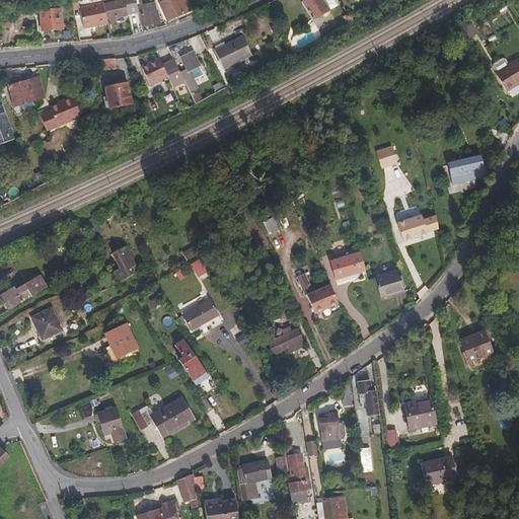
[(102,9),(104,18),(127,14),(127,13),(136,11),(134,0),(129,0),(102,5),(102,9)]
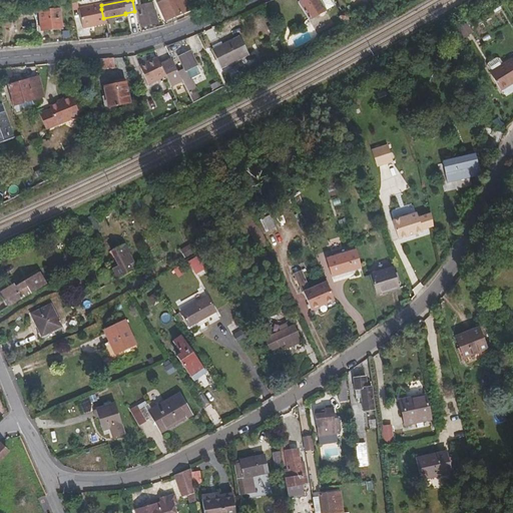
[(188,11),(185,0),(166,0),(157,4),(164,21),(188,11)]
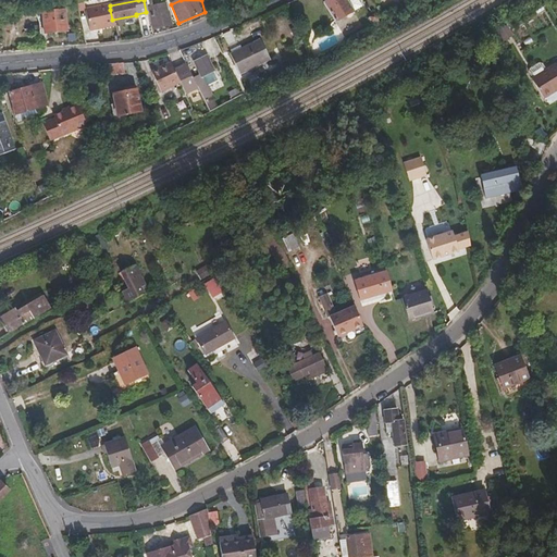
[(325,0),(320,3),(331,24),(359,10),(354,0),(325,0)]
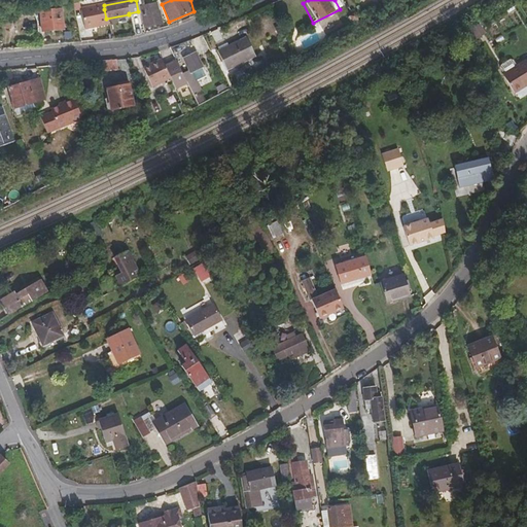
[(157,11),(156,4),(139,7),(143,28),(162,25),(160,11),(157,11)]
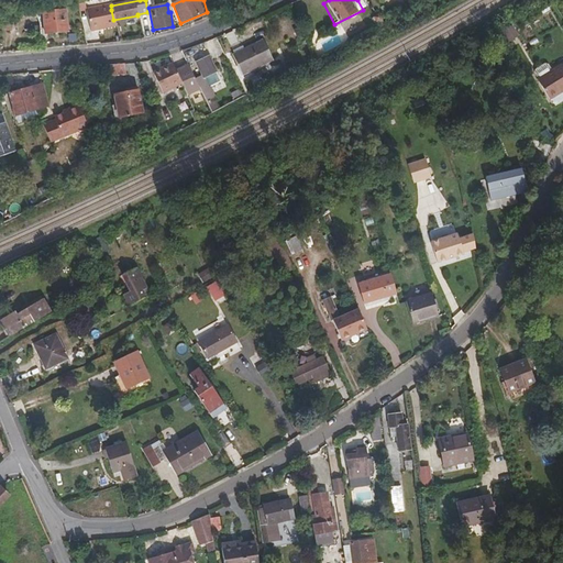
[(111,10),(111,6),(86,10),(89,32),(116,28),(113,20),(111,10)]
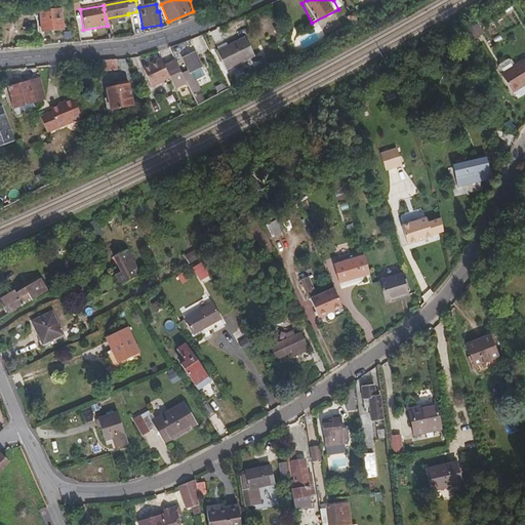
[(39,13),(40,33),(62,31),(59,11),(39,13)]
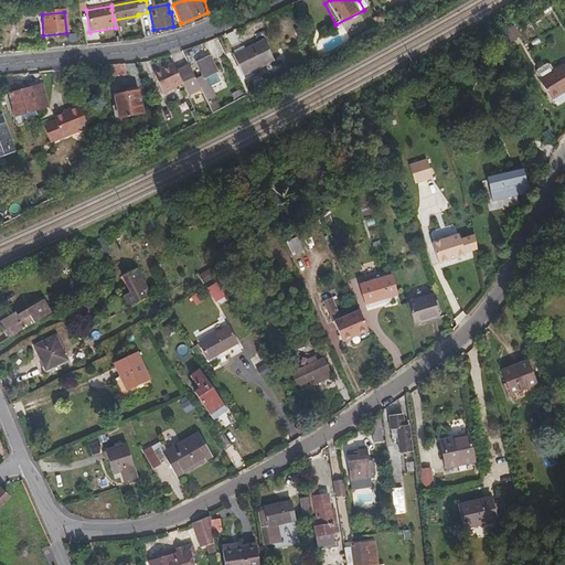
[(232,54),(243,75),(273,60),(263,39),(232,54)]
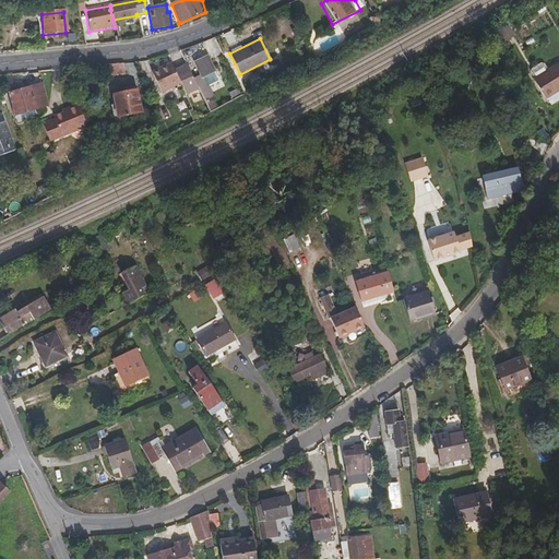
[(201,75),(192,80),(198,90),(204,104),(213,99),(206,87),(202,78),(214,71),(207,58),(194,63),(201,75)]
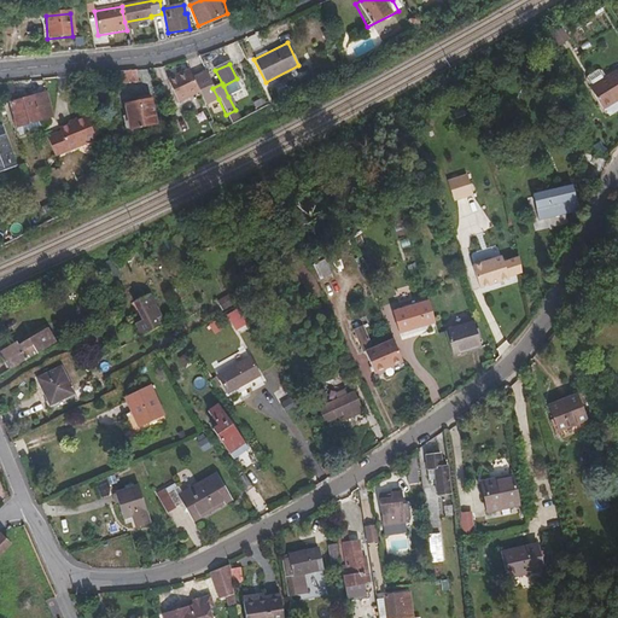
[(136,82),(135,70),(115,73),(116,83),(136,82)]
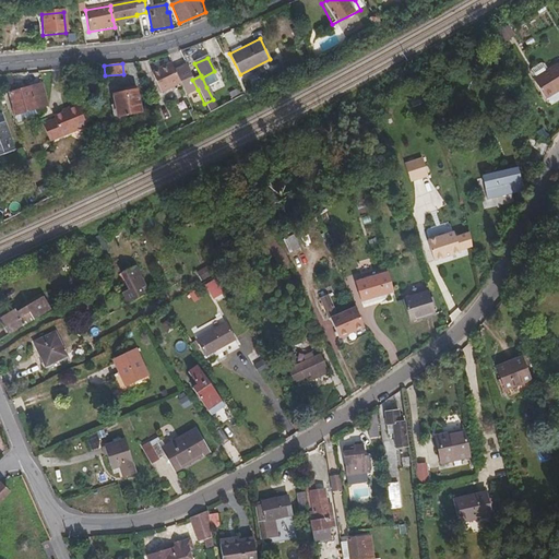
[(558,63),(533,78),(545,99),(558,91),(558,63)]
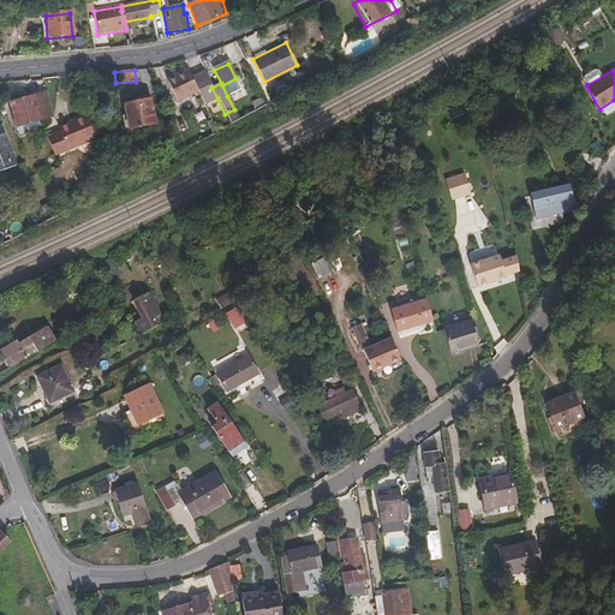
[(218,99),(212,88),(204,71),(191,77),(203,105),(218,99)]
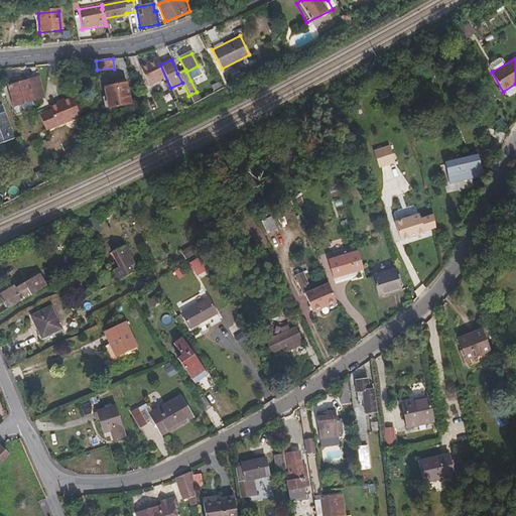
[(202,75),(198,66),(186,72),(190,81),(202,75)]
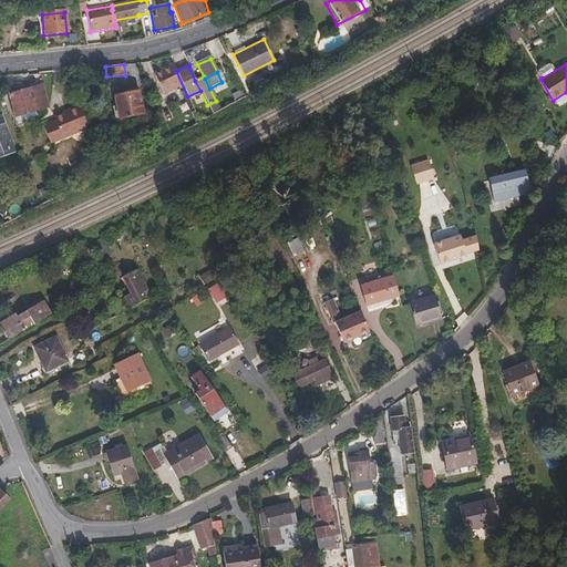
[(48,103),(43,86),(8,96),(14,119),(22,116),(47,109),(48,103)]
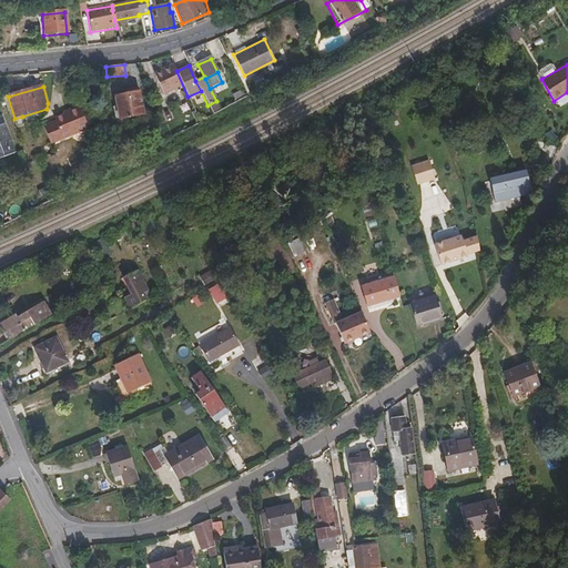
[(114,97),(119,119),(142,114),(138,92),(114,97)]
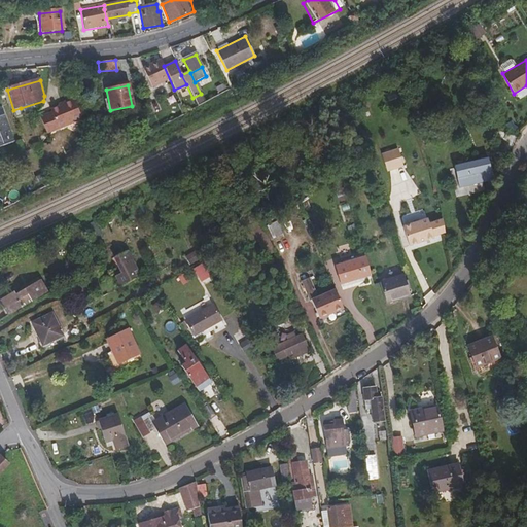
[(75,107),(72,99),(60,104),(61,106),(49,111),(57,129),(80,119),(75,107)]
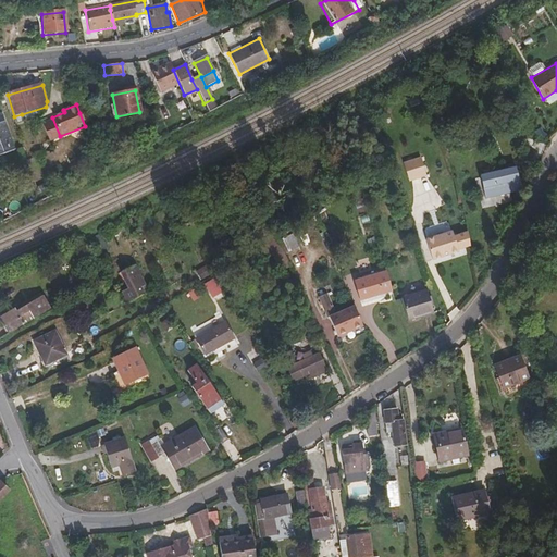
[(46,107),(22,114),(23,121),(42,115),(46,107)]
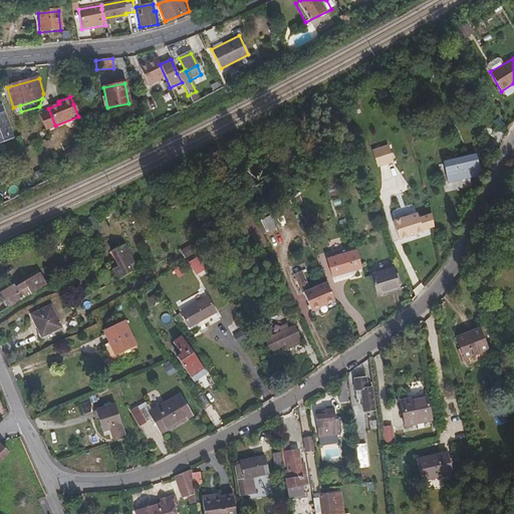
[(0,141),(10,138),(0,111),(0,110),(0,141)]
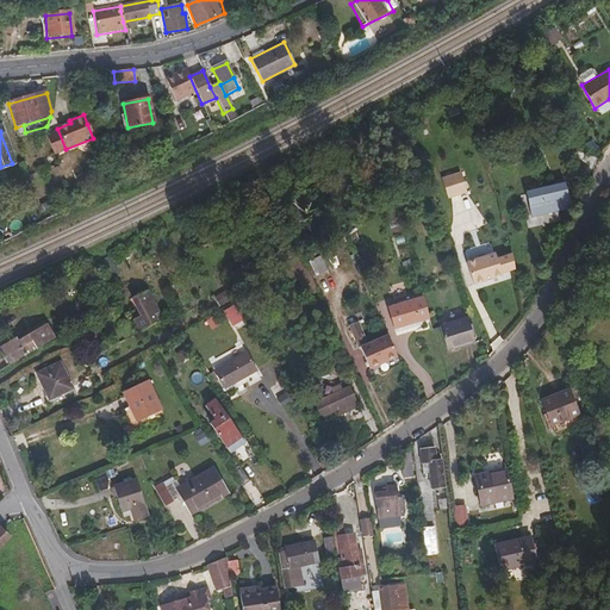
[(107,175),(103,163),(93,168),(97,179),(107,175)]
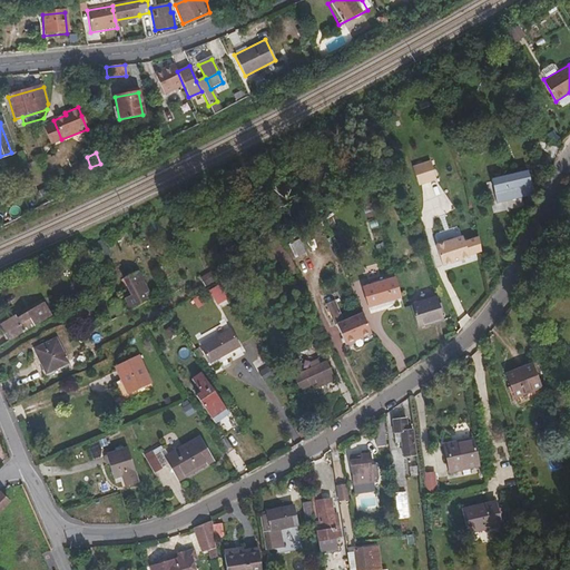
[(430,160),(411,167),(419,188),(438,180),(430,160)]
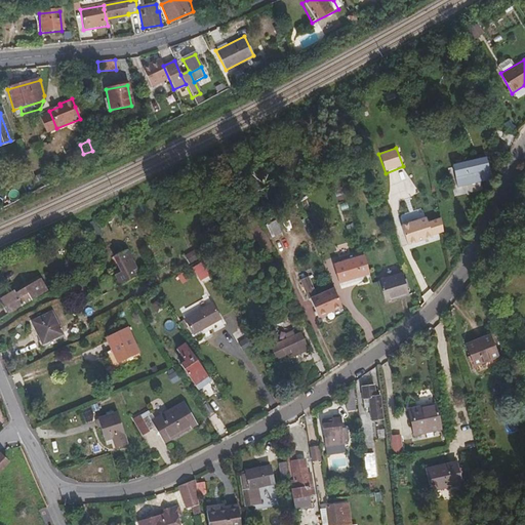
[(453,165),(457,188),(491,180),(487,159),(453,165)]
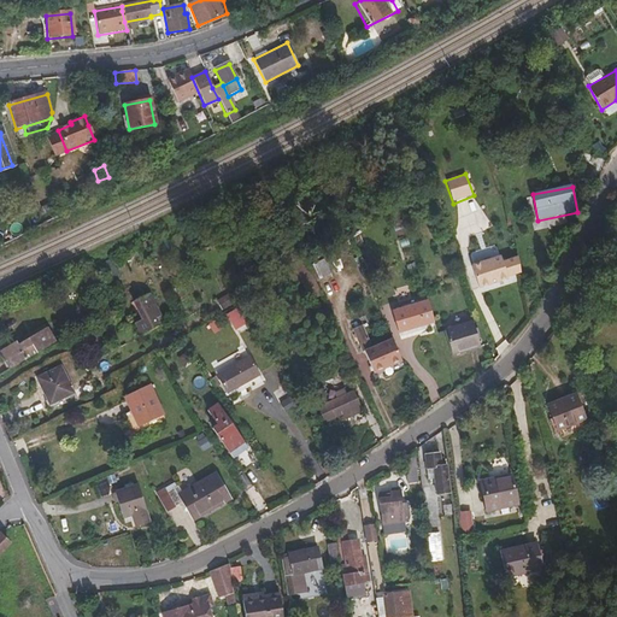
[(312,278),(306,266),(299,252),(286,258),(280,262),(288,278),(289,281),(298,277),(301,283),(312,278)]
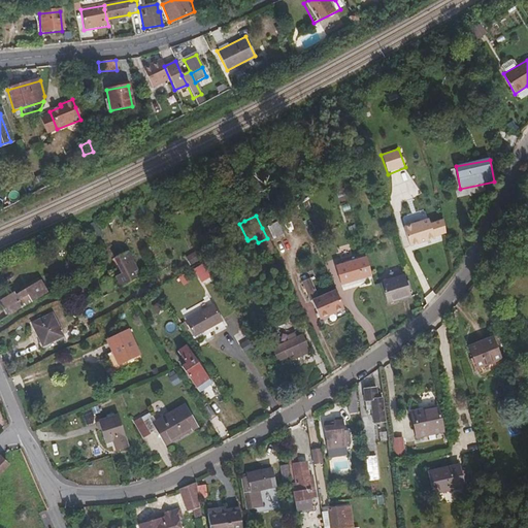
[(404,235),(411,254),(435,244),(429,226),(404,235)]
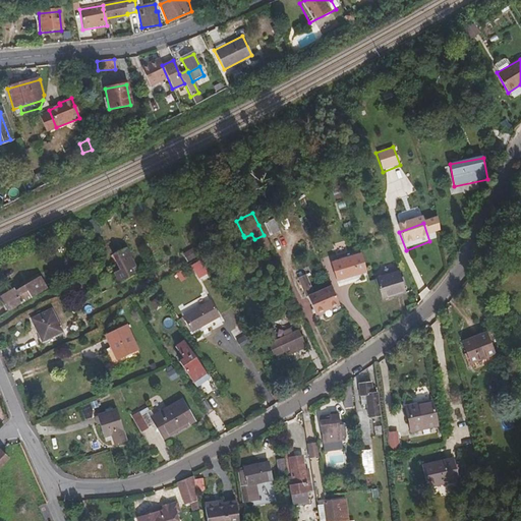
[(264,235),(254,239),(258,248),(268,243),(264,235)]
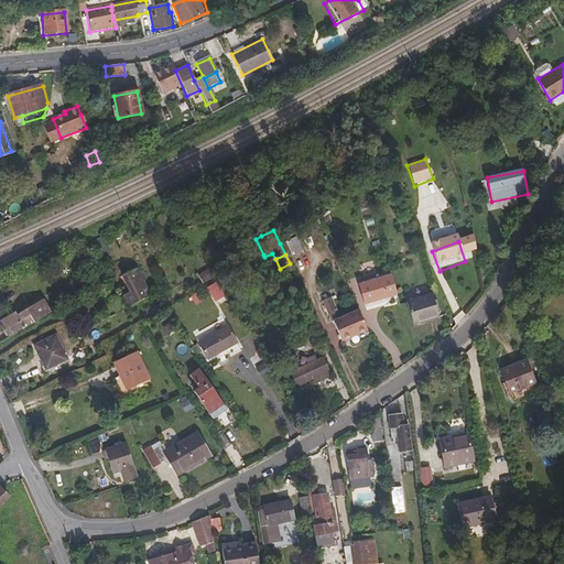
[(128,307),(145,299),(141,292),(144,290),(134,270),(120,278),(128,293),(122,296),(128,307)]
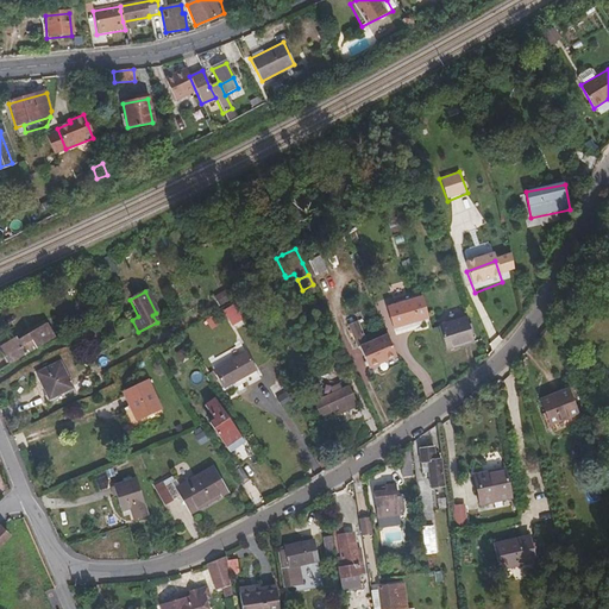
[(233,306),(224,309),(230,326),(239,322),(233,306)]
